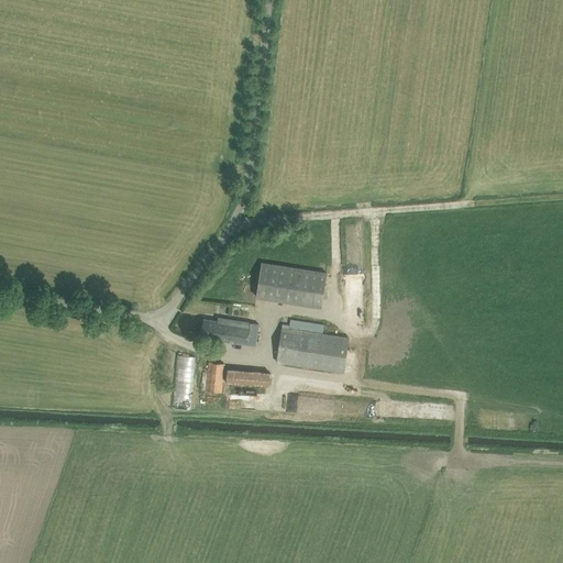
[(327,273),(273,264),(262,263),(257,297),(321,307),(327,273)]
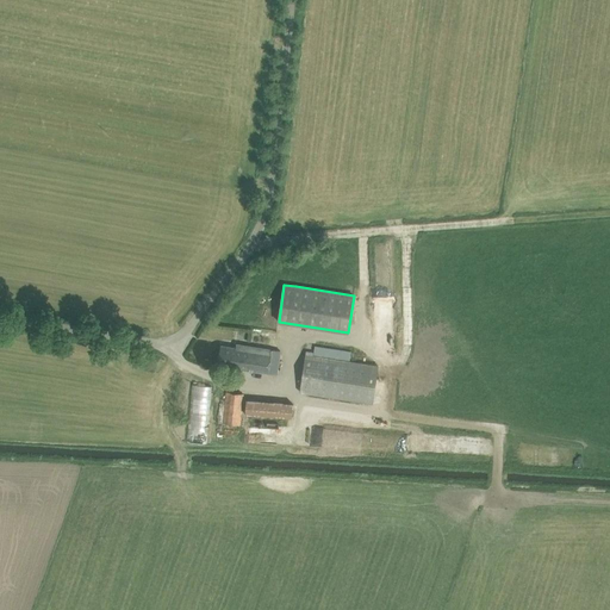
[(218,365),(230,367),(278,373),(280,350),(236,344),(236,348),(221,346),(218,365)]
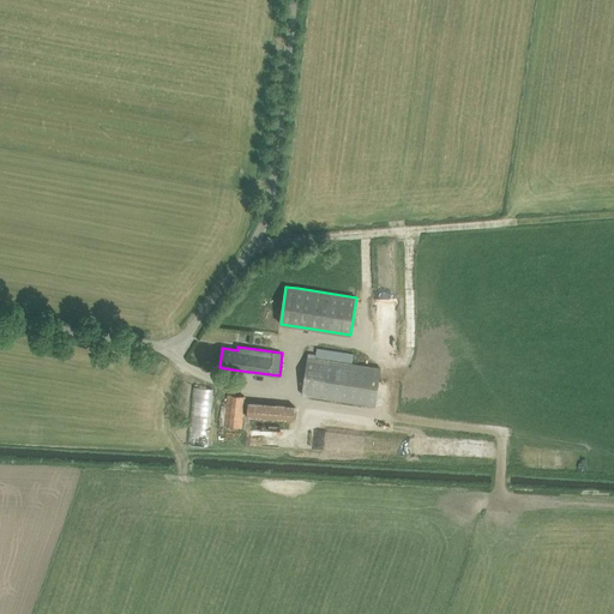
[(301,396),(375,407),(381,368),(353,363),(354,354),(317,348),(315,355),(308,354),(301,396)]
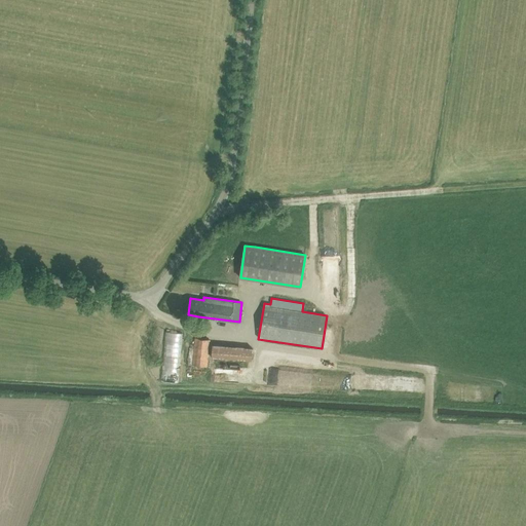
[(164,331),(162,381),(180,382),(183,332),(164,331)]
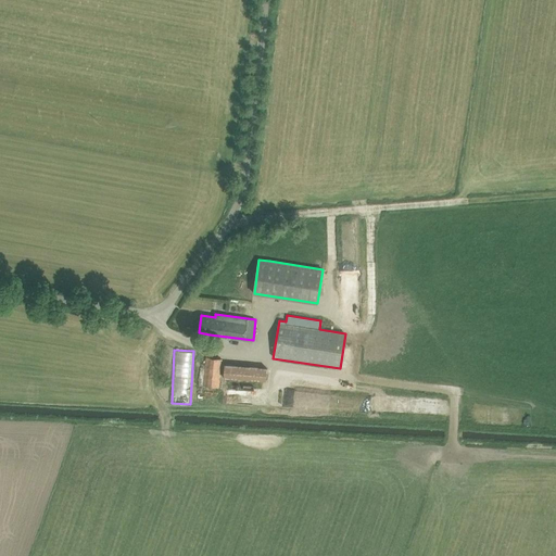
[(219,388),(222,359),(205,357),(202,386),(219,388)]
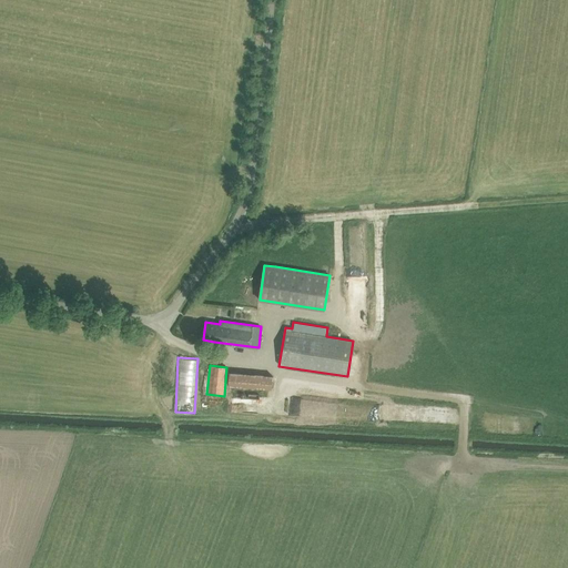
[(229,386),(271,389),(272,375),(230,373),(229,386)]
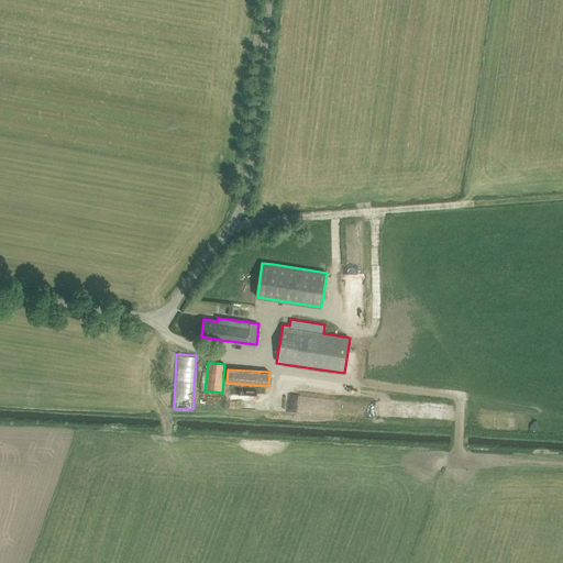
All buildings are outlined.
